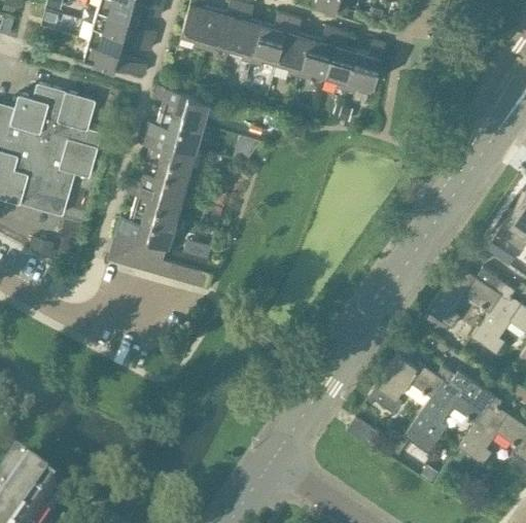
[(60,0),(48,0),(46,7),(51,9),(58,10),(60,0)]
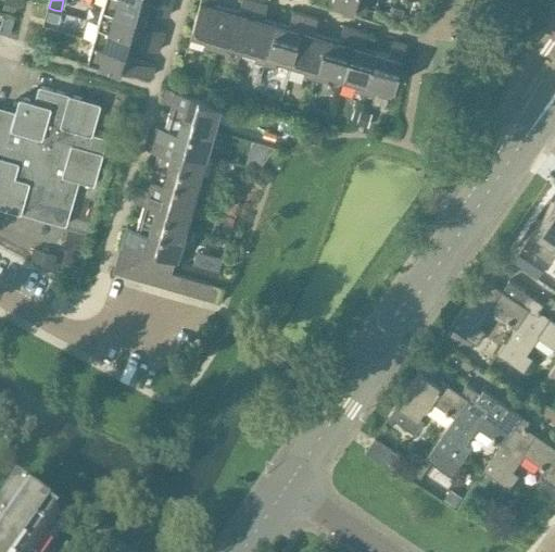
[(173,9),(140,0),(106,0),(104,9),(148,21),(150,14),(169,20),(173,9)]
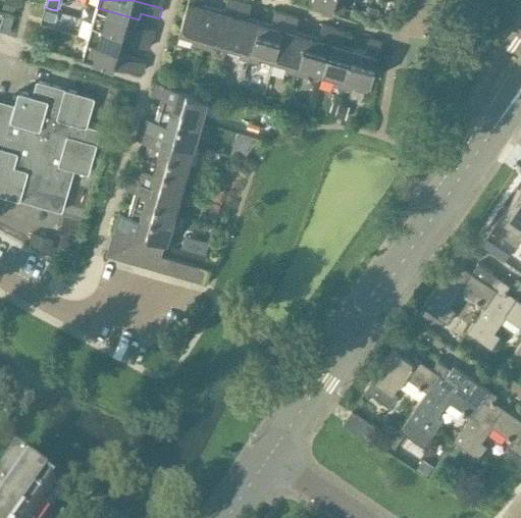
[(132,0),(162,8),(164,0),(132,0)]
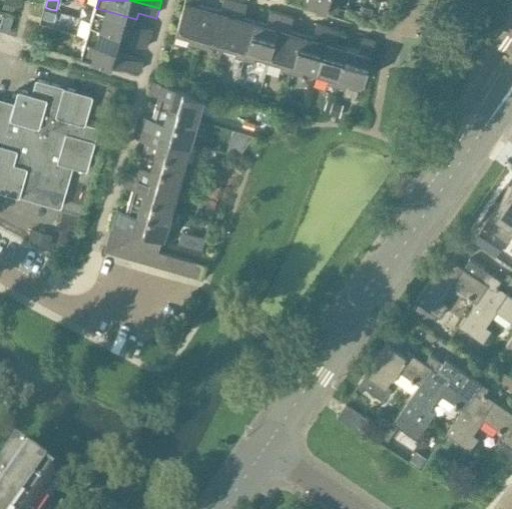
[(186,0),(175,39),(189,43),(188,47),(198,50),(209,11),(198,8),(200,0),(186,0)]
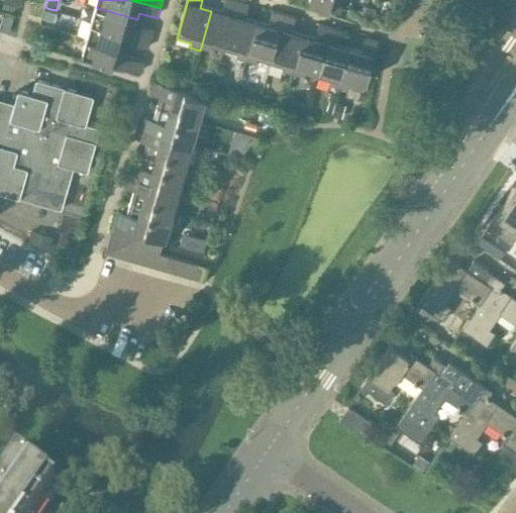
[(313,0),(350,10),(353,0),(313,0)]
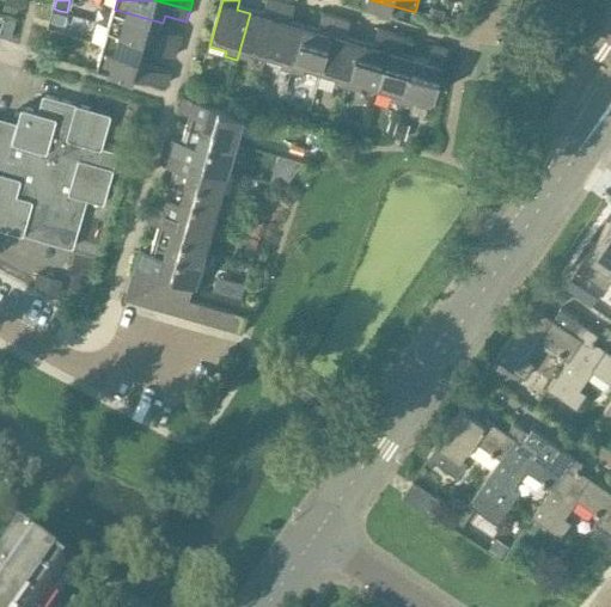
[(283,5),(268,1),(263,17),(250,13),(237,60),(249,62),(250,59),(267,63),(283,5)]
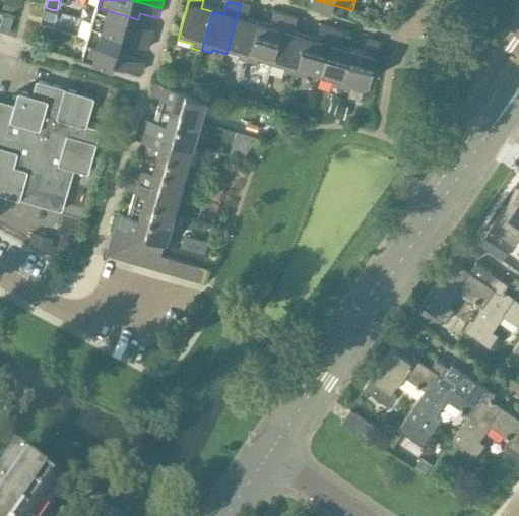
[(17,4),(12,3),(8,2),(5,11),(9,12),(15,14),(16,7),(17,4)]
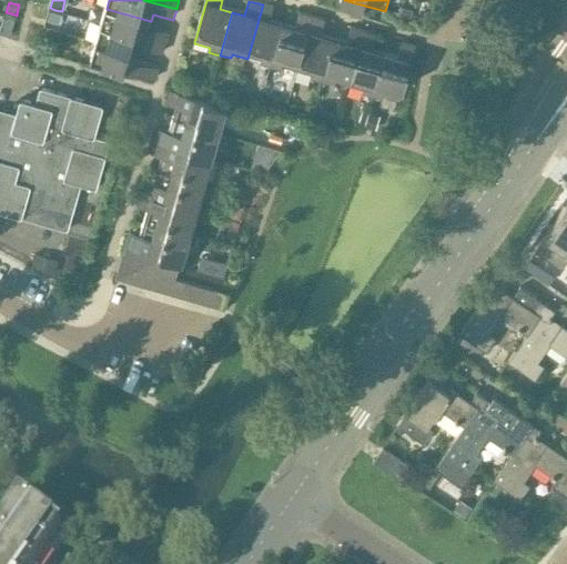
[(272,70),(284,28),(271,23),(275,9),(263,4),(247,59),(261,62),(260,67),(272,70)]
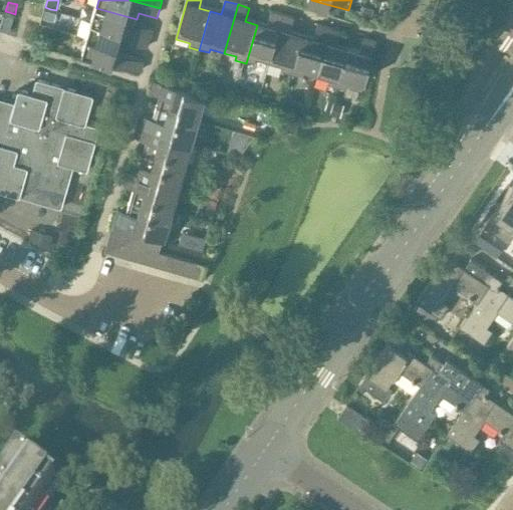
[(137,19),(96,8),(91,24),(150,41),(153,31),(135,26),(137,19)]
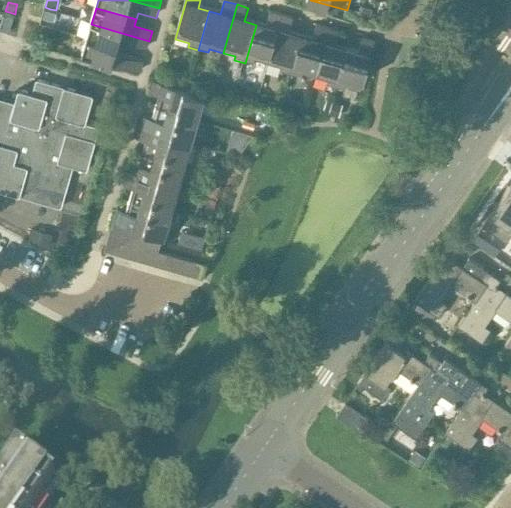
[(47,22),(54,24),(57,16),(49,14),(46,13),(43,21),(47,22)]
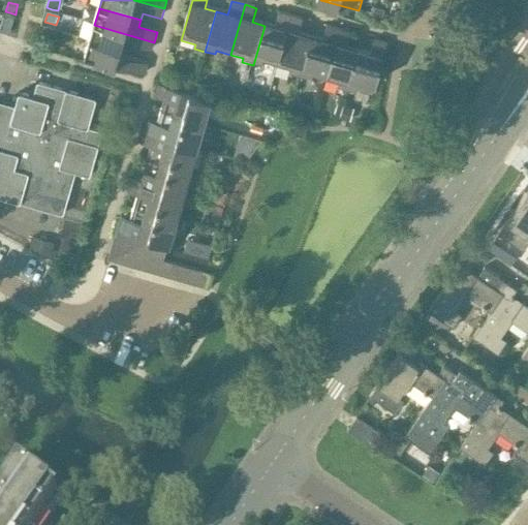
[(265,26),(253,65),(262,68),(264,64),(278,68),(292,18),(279,13),(275,29),(265,26)]
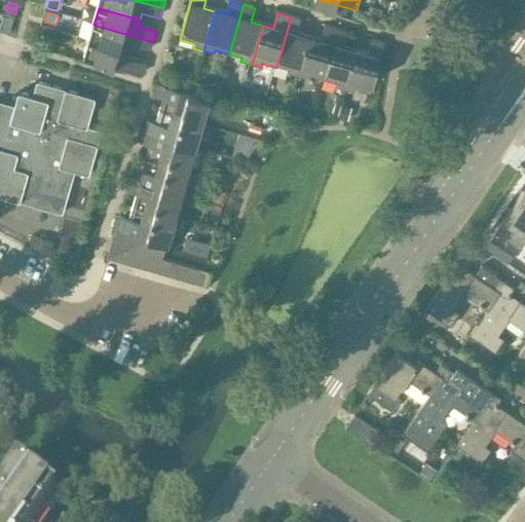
[(299,79),(310,39),(298,36),(302,21),(291,17),(276,68),(290,72),(288,76),(299,79)]
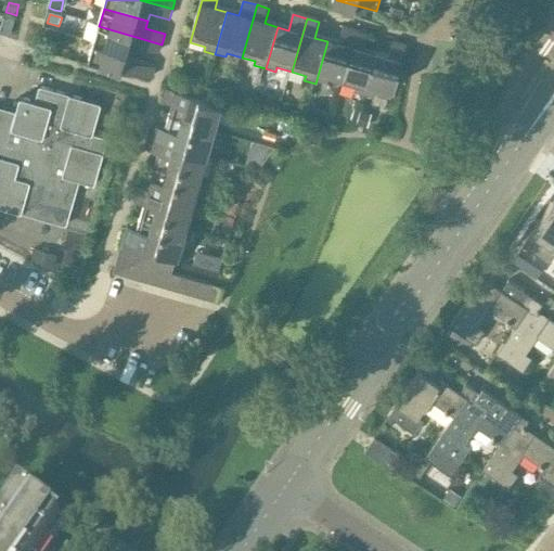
[(3,20),(0,31),(0,36),(10,40),(15,23),(3,20)]
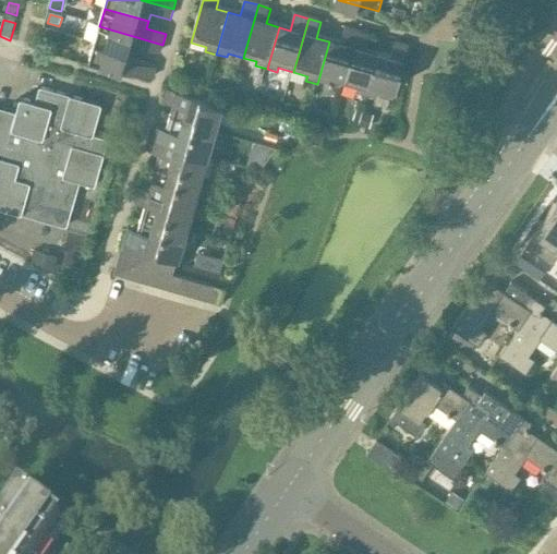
[(162,45),(99,26),(95,44),(138,57),(141,49),(160,55),(162,45)]
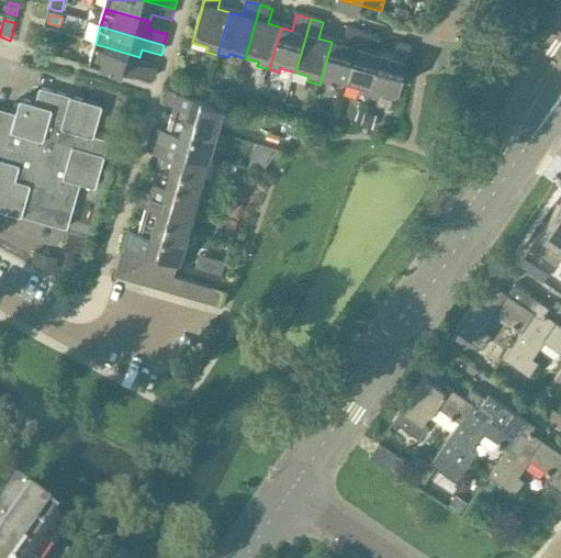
[(332,42),(320,85),(329,87),(331,82),(346,87),(361,34),(347,30),(343,45),(332,42)]
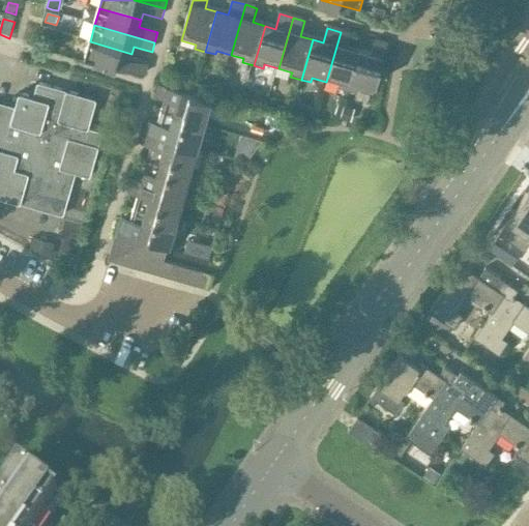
[(349,93),(360,53),(348,50),(352,35),(341,32),(326,82),(340,86),(339,90),(349,93)]
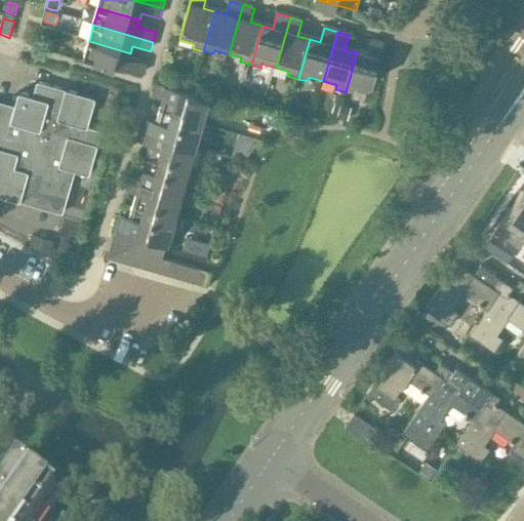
[(84,58),(86,59),(144,76),(147,65),(128,59),(130,53),(89,41),(84,58)]
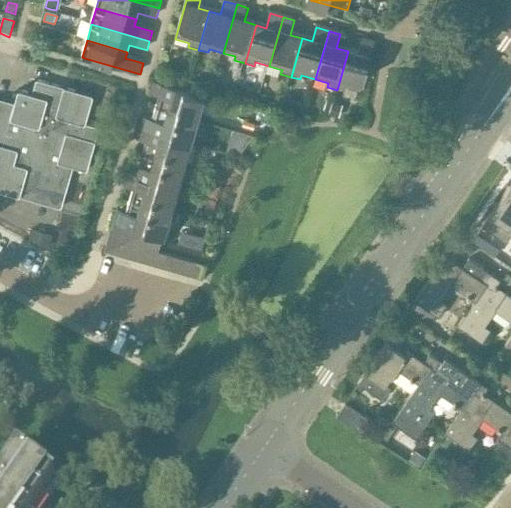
[(347,89),(361,93),(375,44),(362,41),(359,54),(348,51),(337,90),(346,92),(347,89)]
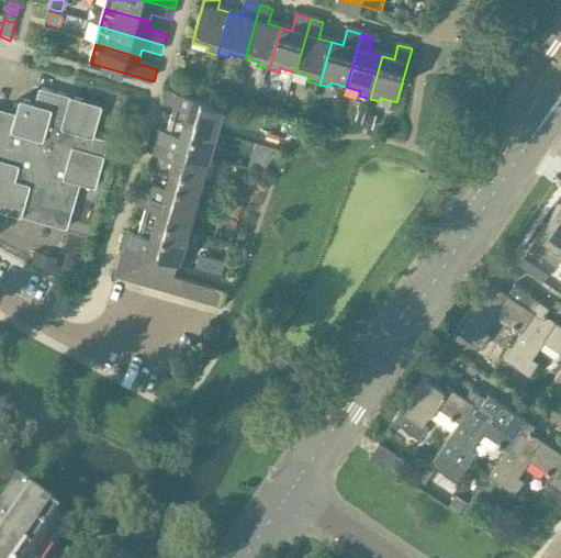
[(0,212),(68,232),(81,186),(97,190),(109,145),(94,141),(103,108),(41,90),(40,91),(40,90),(35,105),(21,101),(17,115),(0,110),(0,212)]
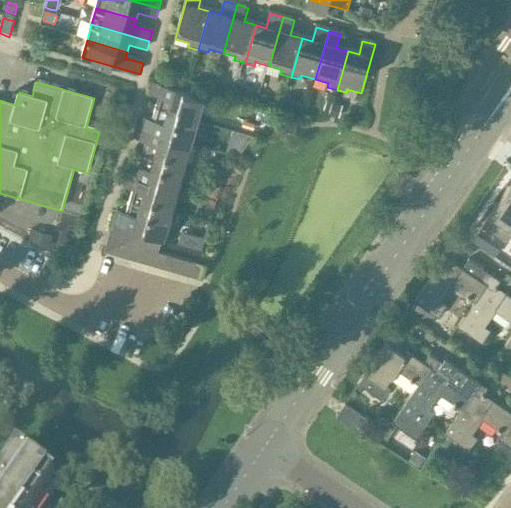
[(205,98),(162,85),(154,83),(154,84),(150,96),(159,98),(156,110),(198,123),(205,98)]
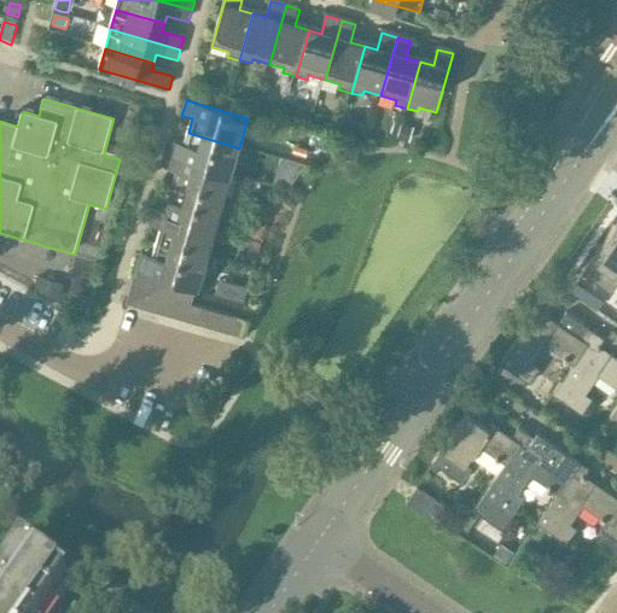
[(343,121),(339,130),(351,134),(354,124),(343,121)]
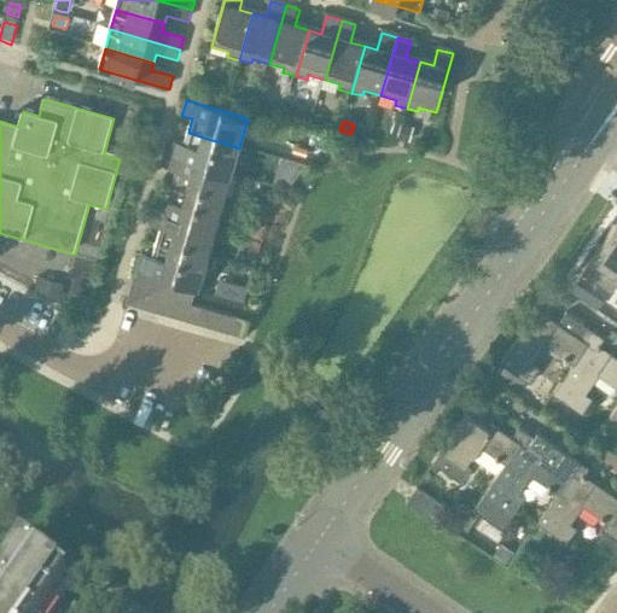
[(403,127),(399,141),(409,145),(413,130),(403,127)]
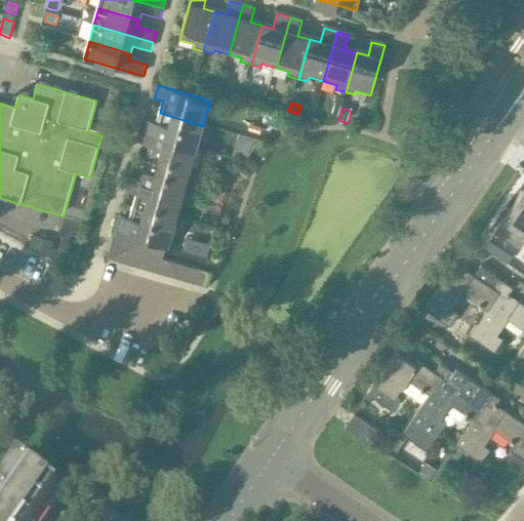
[(147,125),(144,133),(197,149),(203,126),(160,113),(157,124),(148,121),(147,125)]
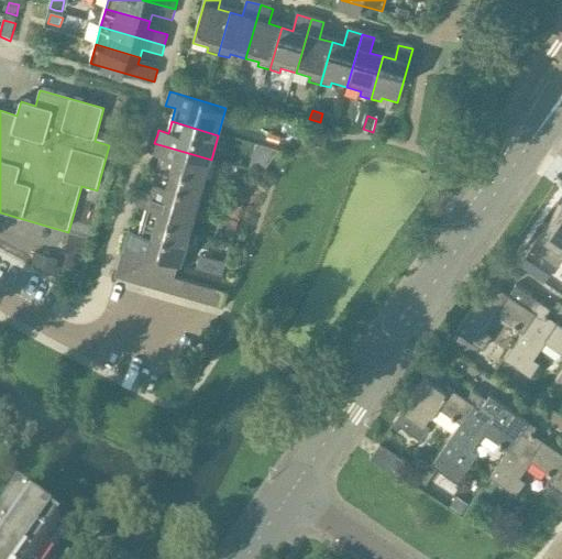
[(204,186),(211,160),(154,143),(151,156),(161,159),(157,172),(204,186)]
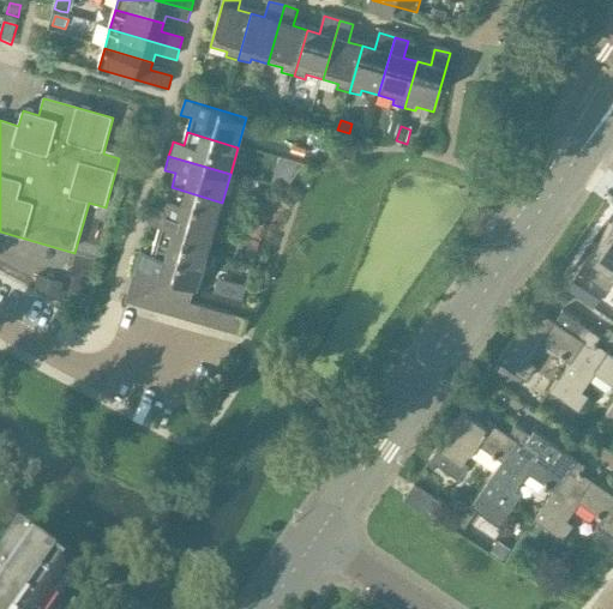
[(287,190),(293,181),(275,176),(274,178),(271,186),(287,190)]
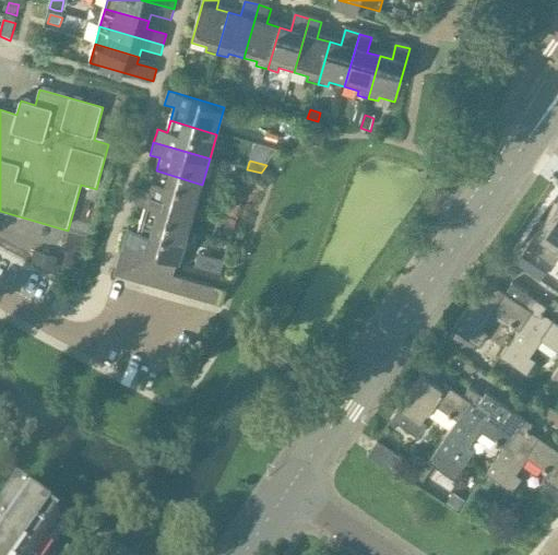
[(140,188),(139,193),(196,209),(202,185),(156,170),(152,182),(142,180),(140,188)]
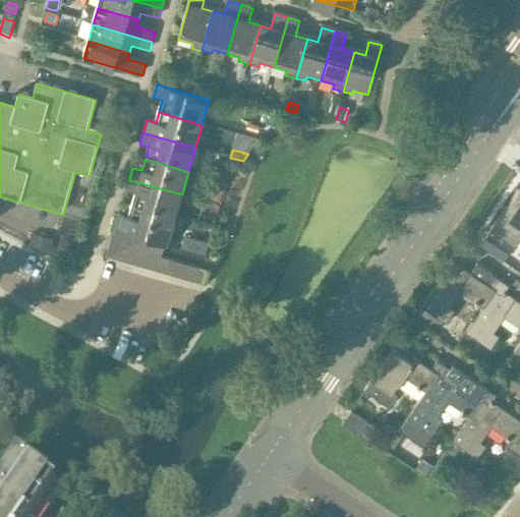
[(131,207),(175,219),(182,194),(129,180),(126,189),(126,191),(135,193),(131,207)]
